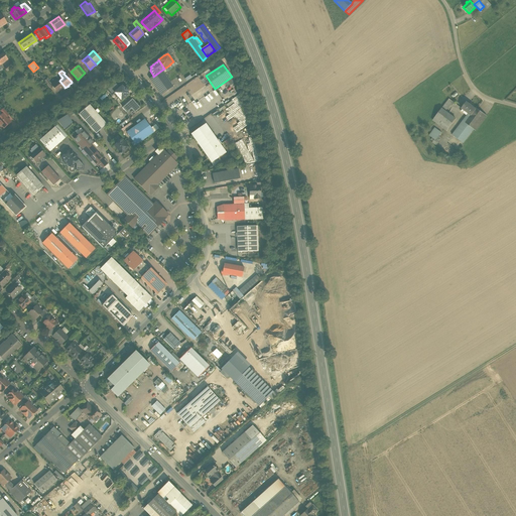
[(161,71),(153,77),(153,76),(149,79),(161,95),(172,87),(161,71)]
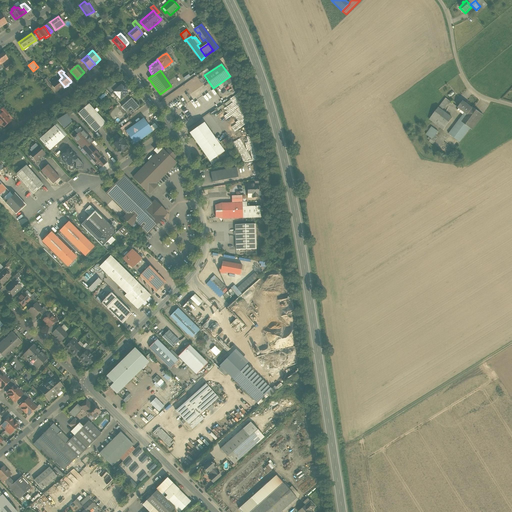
[(51,84),(51,85),(52,86),(57,92),(64,86),(59,80),(58,79),(51,84)]
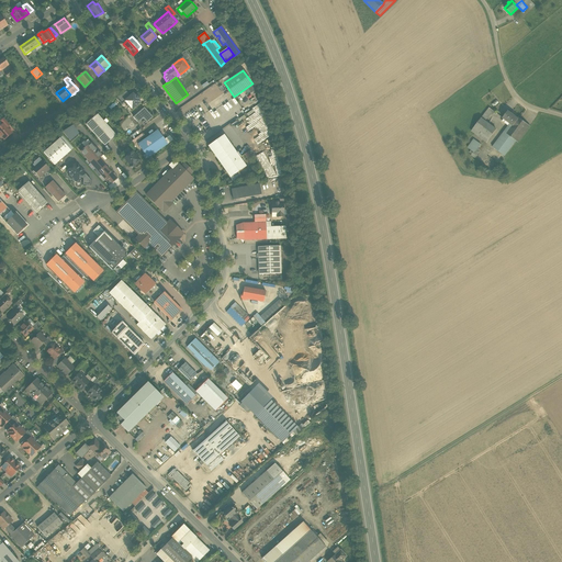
[(126,91),(116,98),(122,103),(124,101),(130,96),(126,91)]
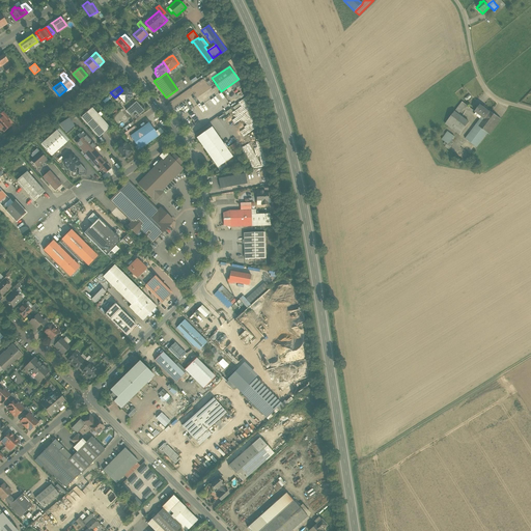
[(122,90),(117,95),(119,98),(119,99),(119,100),(119,101),(120,101),(120,102),(121,102),(122,101),(124,104),(132,96),(131,94),(132,93),(129,89),(127,90),(126,88),(122,90)]
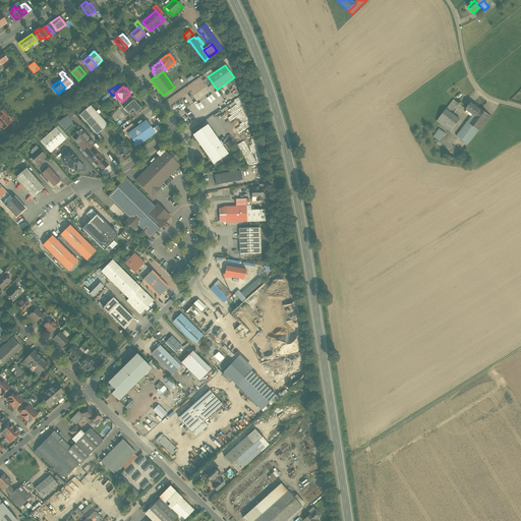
[(133,100),(123,109),(128,114),(133,110),(136,114),(141,109),(133,100)]
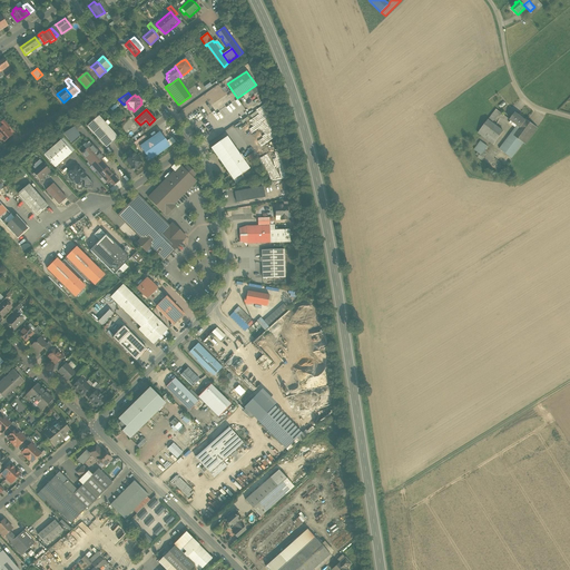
[(493,112),(478,133),(487,139),(489,141),(491,137),(495,131),(499,128),(492,124),(498,116),(493,112)]
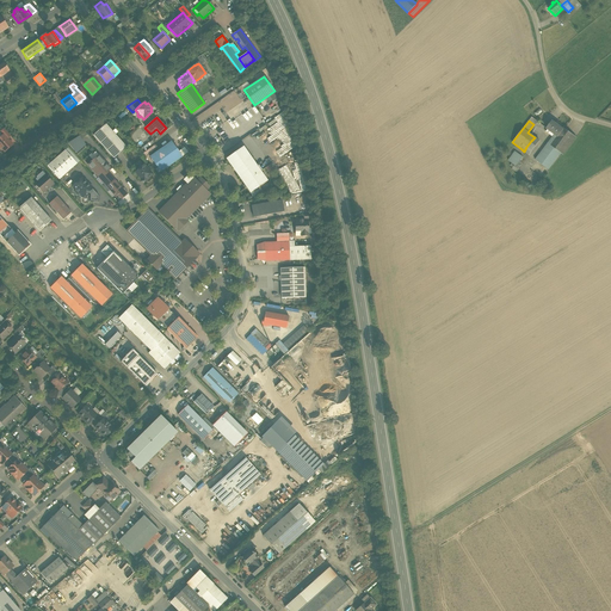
[(563,129),(551,121),(547,129),(554,135),(557,137),(563,129)]
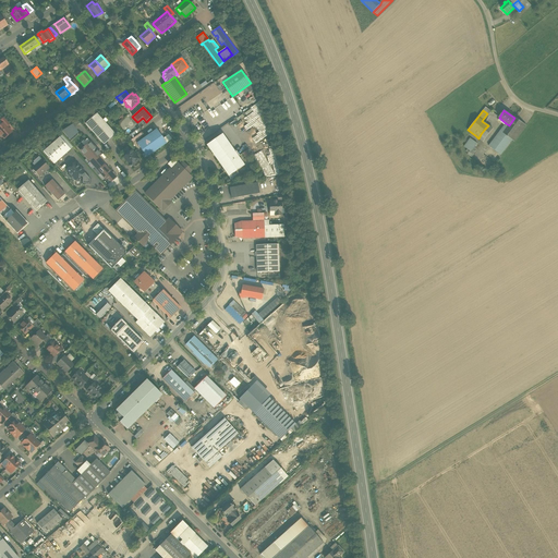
[(116,134),(97,113),(85,124),(104,145),(116,134)]
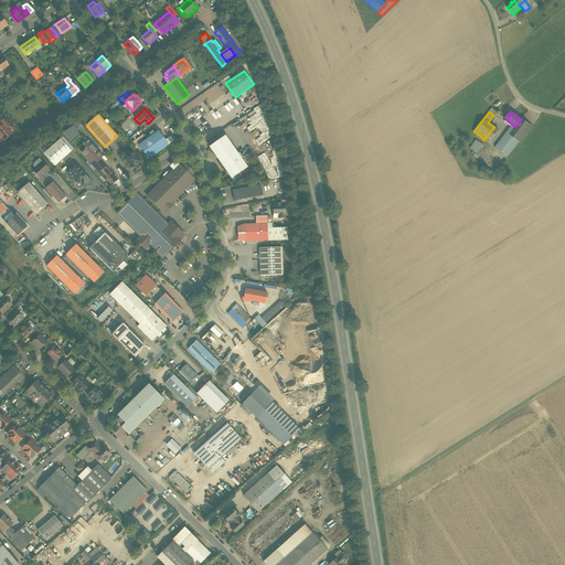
[(521,119),(515,127),(509,135),(519,141),(521,144),(533,127),(522,118),(521,119)]
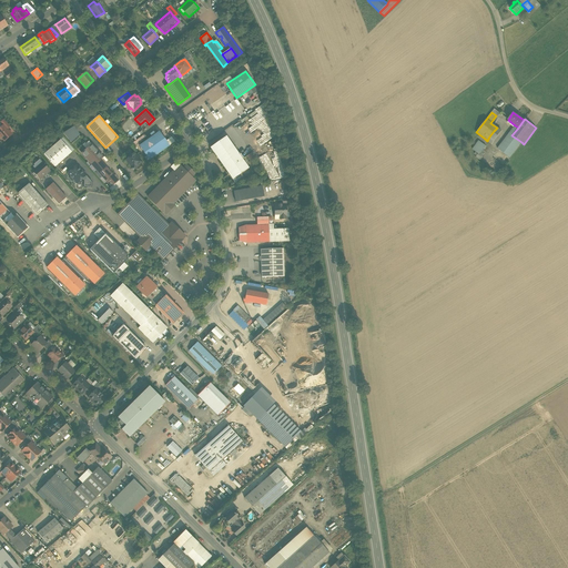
[(3,120),(0,122),(0,123),(2,127),(3,125),(7,129),(10,127),(3,120)]
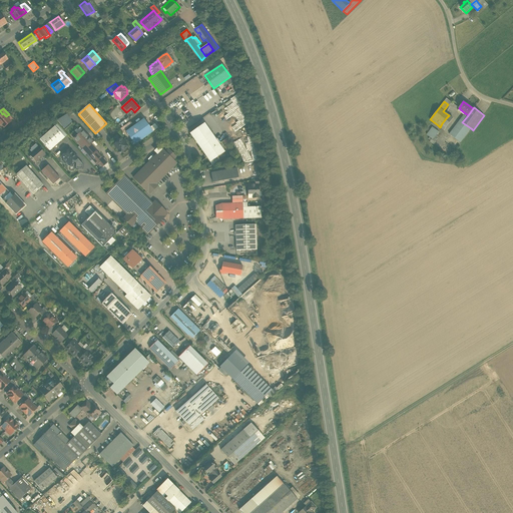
[(2,114),(0,115),(0,122),(4,127),(11,121),(6,116),(3,113),(2,114)]
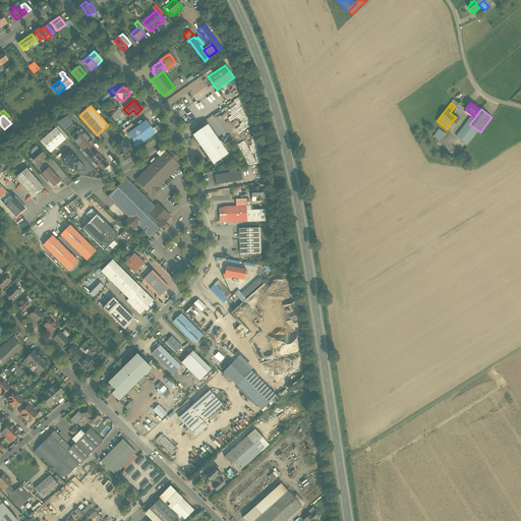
[(67,115),(58,121),(64,130),(73,124),(67,115)]
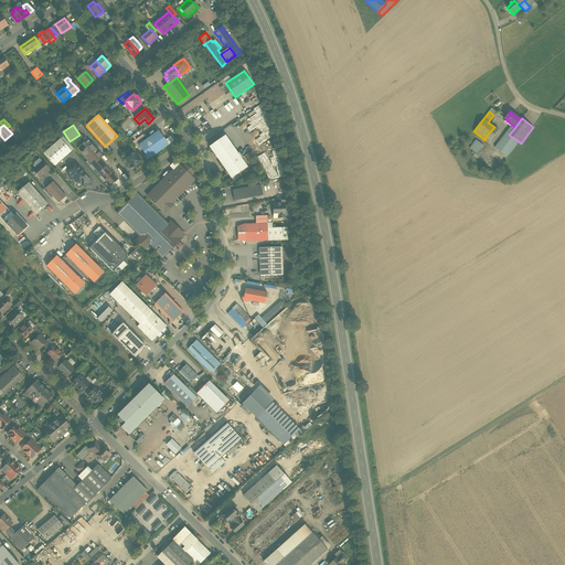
[(512,125),(494,148),(508,157),(519,141),(509,135),(515,127),(512,125)]
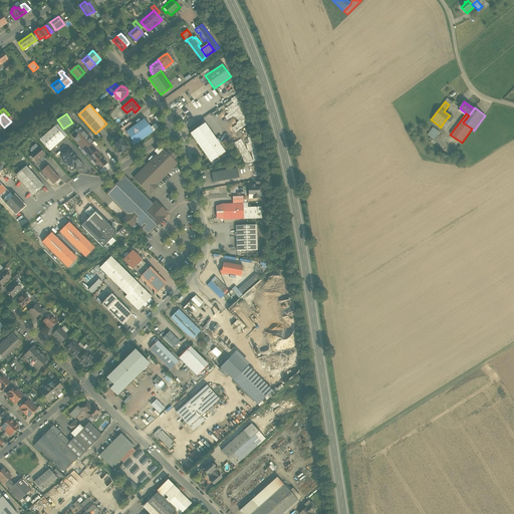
[(451,122),(447,118),(443,123),(448,127),(451,122)]
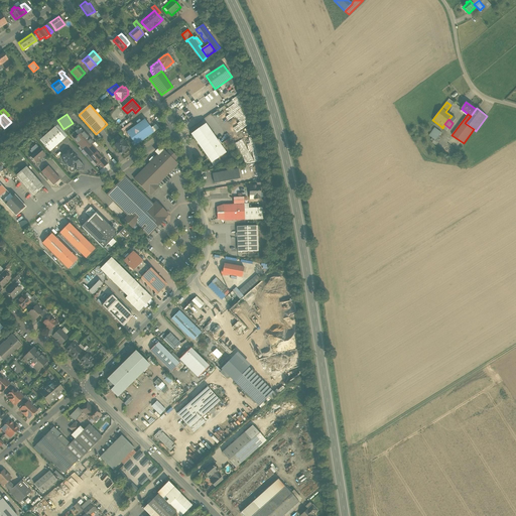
[(144,120),(126,133),(135,145),(153,132),(144,120)]
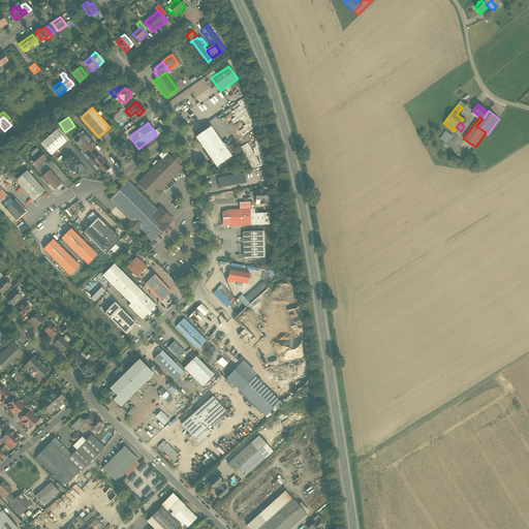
[(66,142),(56,130),(41,144),(51,155),(66,142)]
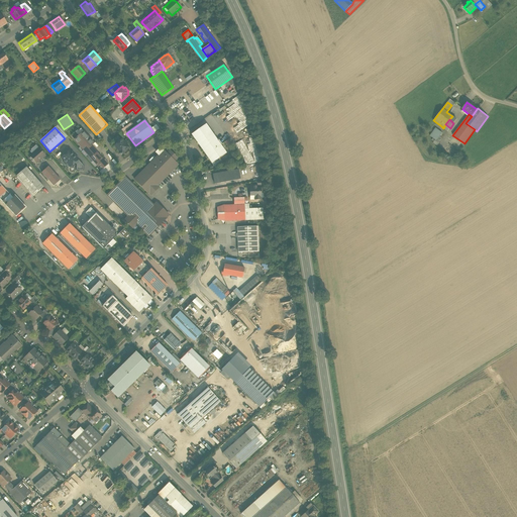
[(208,128),(200,134),(197,130),(191,134),(203,150),(217,140),(208,128)]
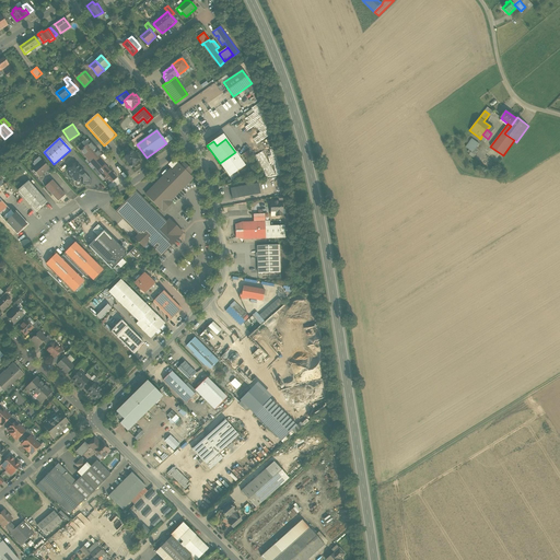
[(479,144),(473,139),(465,148),(471,152),(473,153),(479,144)]
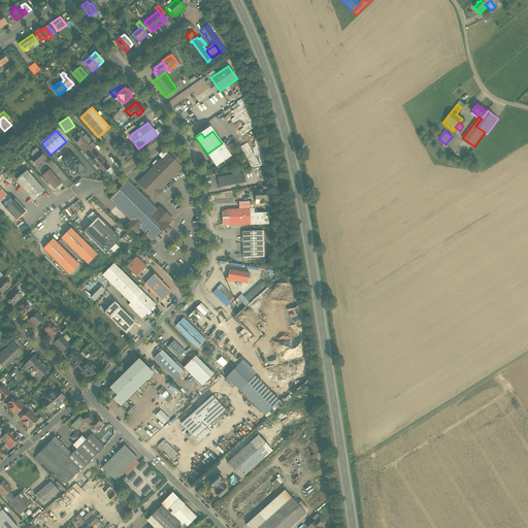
[(96,146),(86,134),(75,142),(86,155),(93,149),(96,146)]
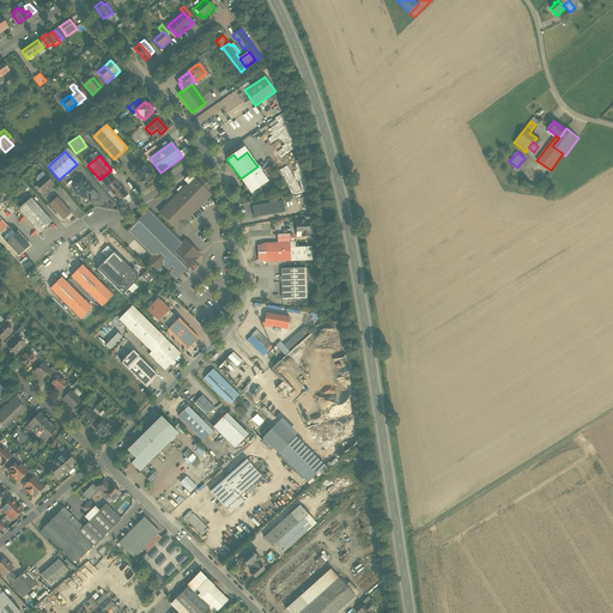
[(153,175),(145,165),(143,168),(140,168),(137,170),(137,173),(135,174),(137,174),(137,175),(139,177),(141,180),(141,182),(147,182),(147,180),(153,175)]
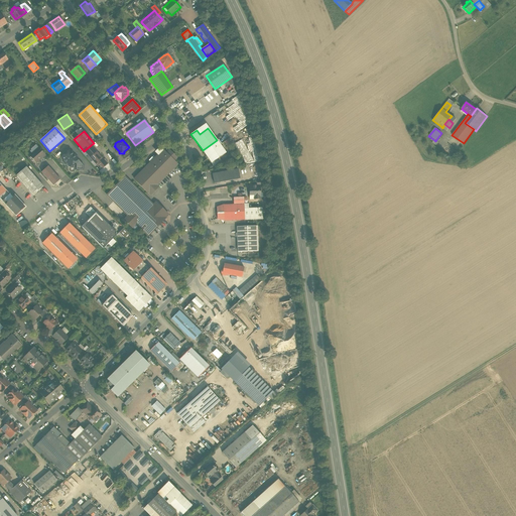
[(203,150),(211,163),(226,153),(217,140),(203,150)]
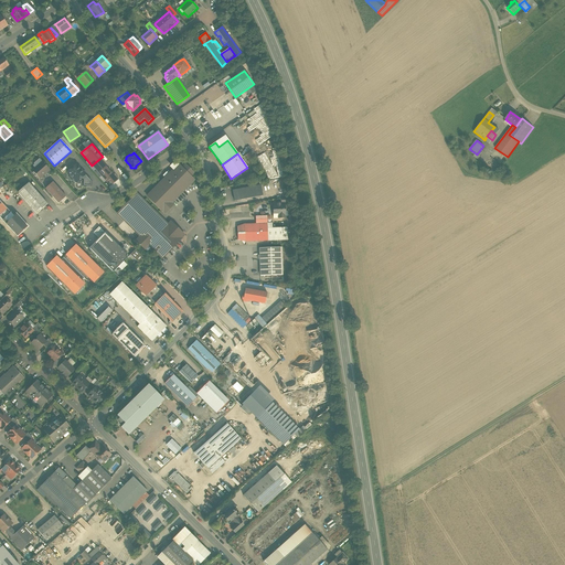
[(99,159),(92,166),(95,169),(93,171),(99,178),(102,176),(110,185),(114,182),(115,183),(119,179),(115,174),(113,176),(99,159)]
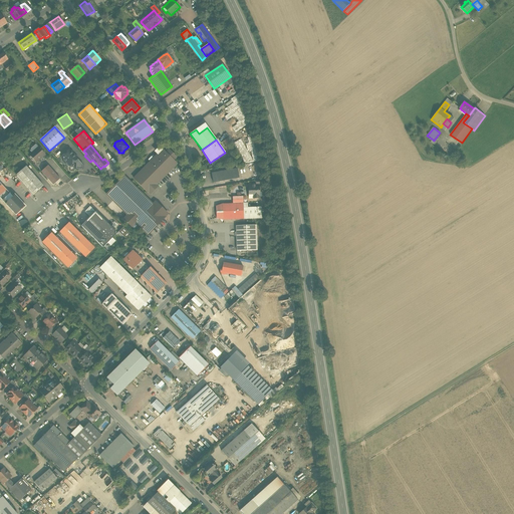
[(158,155),(134,179),(150,194),(158,186),(157,185),(177,164),(173,161),(176,158),(169,151),(166,154),(159,147),(154,152),(158,155)]
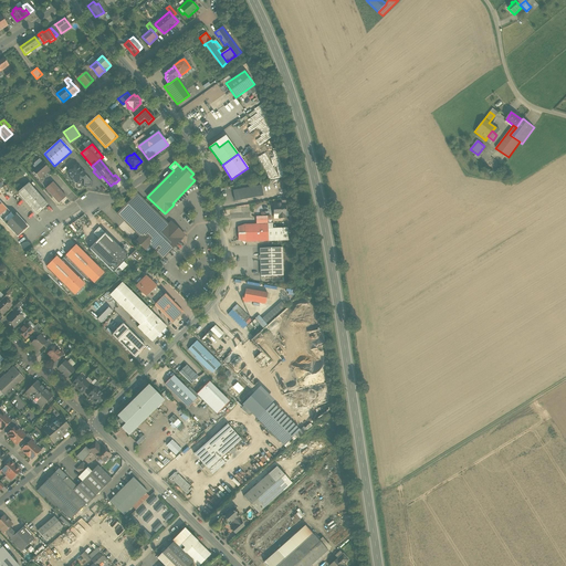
[(43,163),(38,168),(37,167),(33,170),(40,179),(50,170),(43,163)]
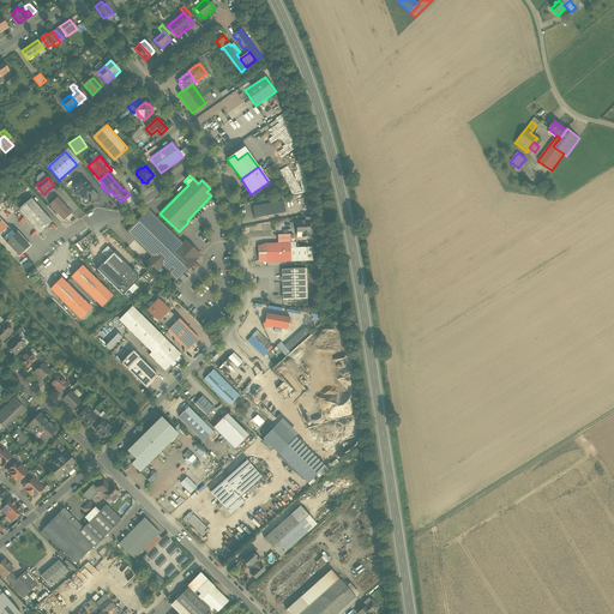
[(83,200),(94,191),(82,178),(71,187),(74,191),(74,194),(77,197),(80,197),(83,200)]
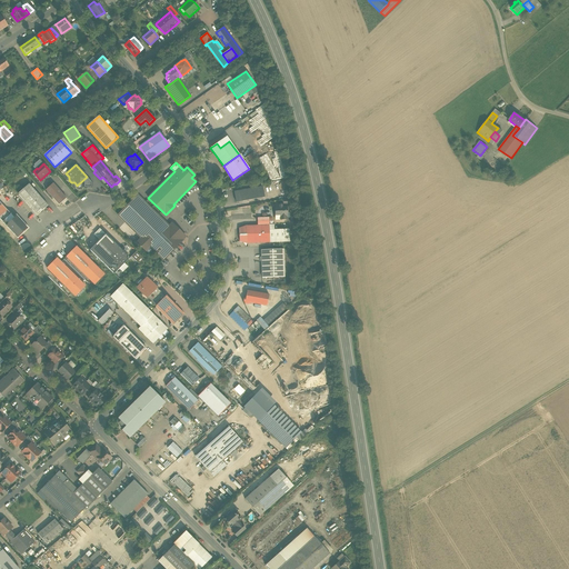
[(67,198),(53,183),(46,190),(59,205),(67,198)]
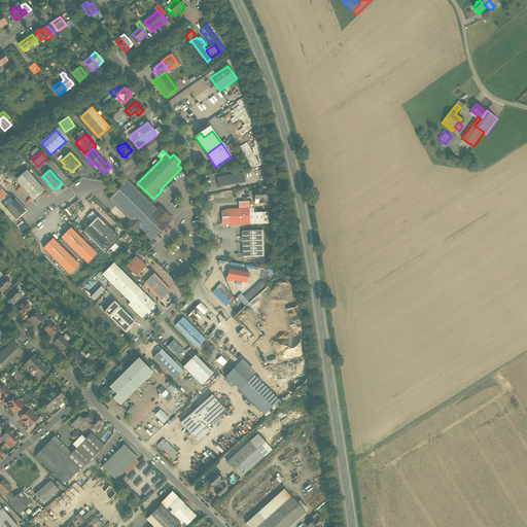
[(27,171),(18,180),(27,191),(37,182),(27,171)]
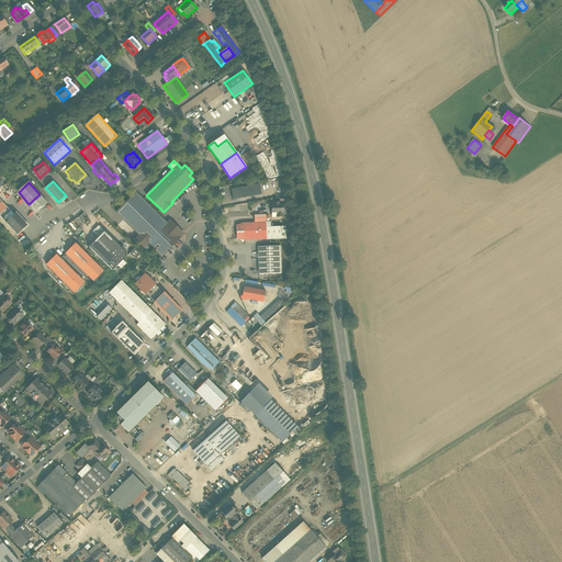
[(258,184),(231,189),(233,200),(260,195),(258,184)]
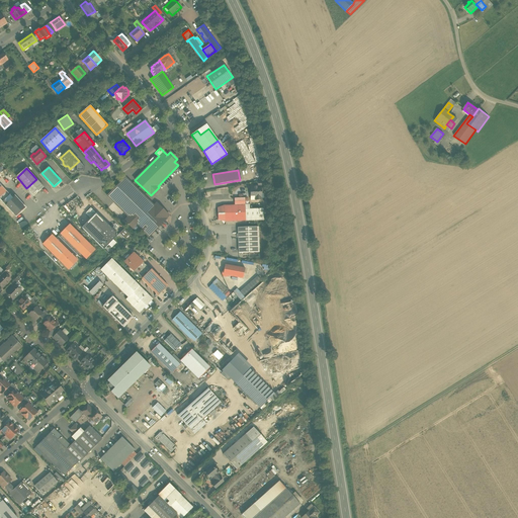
[(153,205),(125,178),(107,196),(128,217),(124,221),(133,229),(137,225),(149,237),(170,216),(156,202),(153,205)]
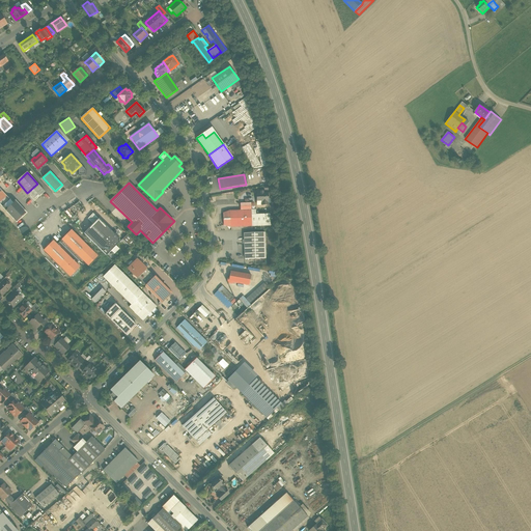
[(37,184),(27,193),(34,201),(45,192),(37,184)]
